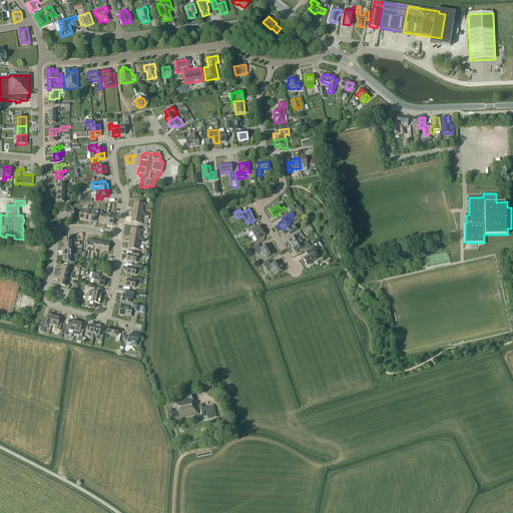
[(291,234),(299,229),(295,224),(292,226),(290,223),(282,229),(283,231),(283,232),(284,234),(289,231),(291,234)]
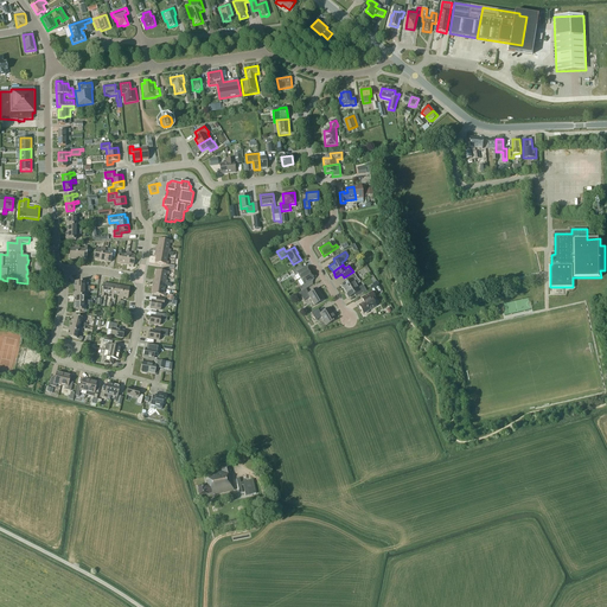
[(300,279),(310,273),(306,267),(304,269),(301,266),(292,270),(295,275),(298,274),(300,279)]
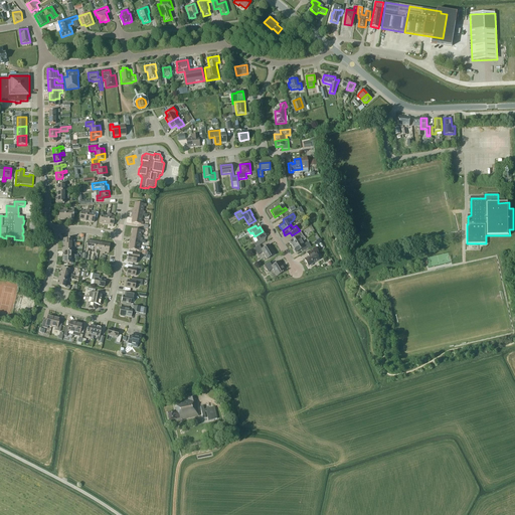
[(267,237),(263,231),(254,236),(258,241),(254,244),(256,247),(266,241),(264,238),(267,237)]
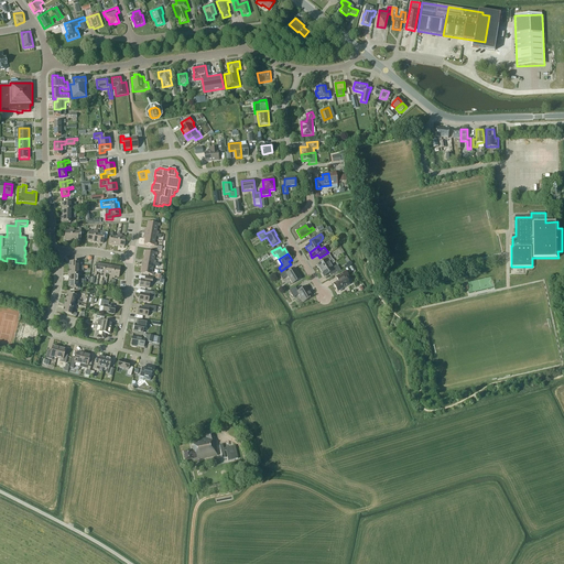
[(333,260),(329,255),(321,259),(323,262),(316,266),(318,269),(320,268),(321,271),(331,264),(335,262),(333,260)]
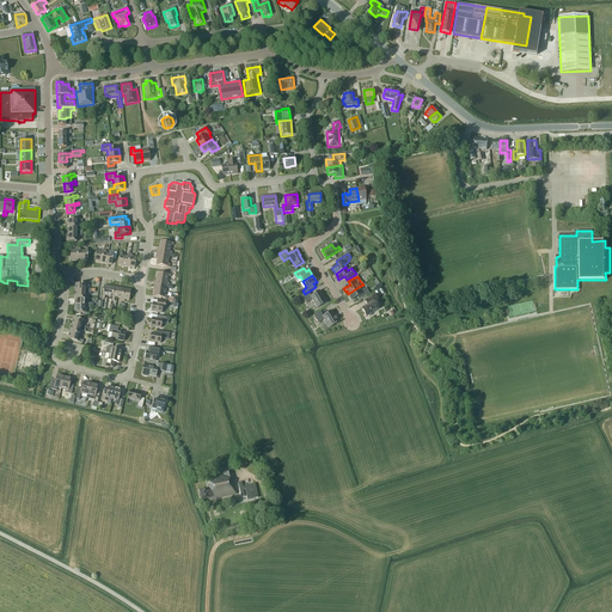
[(361,292),(359,287),(348,294),(350,297),(349,298),(352,300),(357,297),(359,300),(369,294),(366,288),(361,292)]
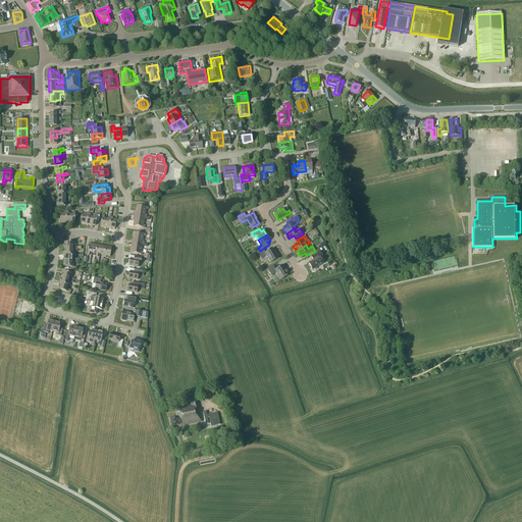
[(270,263),(279,258),(276,253),(275,254),(272,248),(265,253),(263,249),(257,252),(261,259),(266,256),(270,263)]
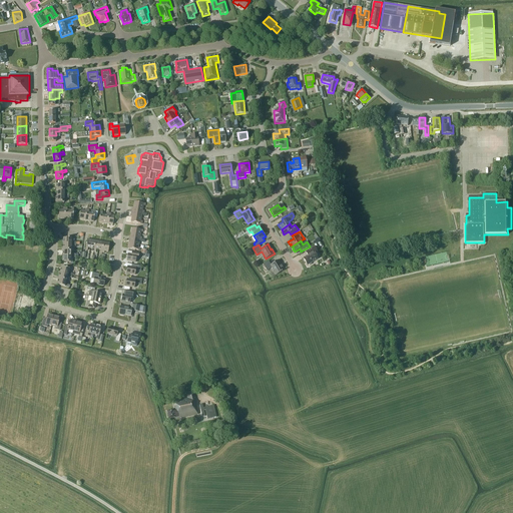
[(315,246),(306,251),(308,255),(303,259),(308,266),(309,265),(309,266),(310,266),(311,265),(311,264),(318,259),(315,253),(318,251),(315,246)]
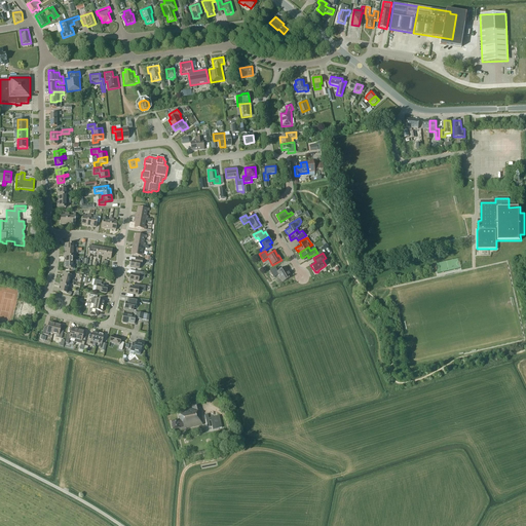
[(142,265),(143,259),(136,258),(135,261),(132,261),(130,267),(139,268),(140,264),(142,265)]
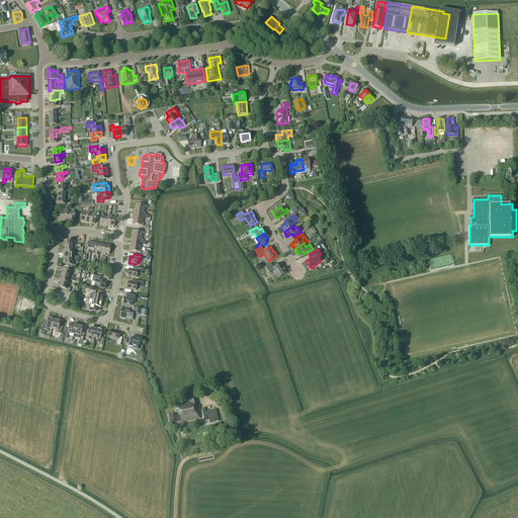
[(274,271),(278,278),(283,275),(284,275),(284,274),(287,273),(284,268),(280,263),(273,267),(271,264),(266,267),(269,273),(274,271)]
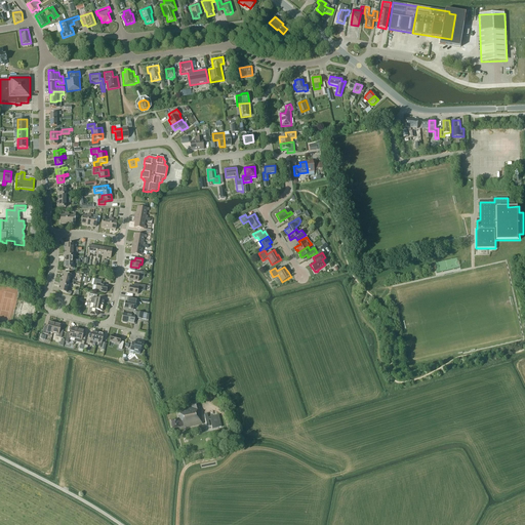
[(142,278),(143,272),(134,271),(134,274),(130,273),(129,280),(138,281),(138,277),(142,278)]
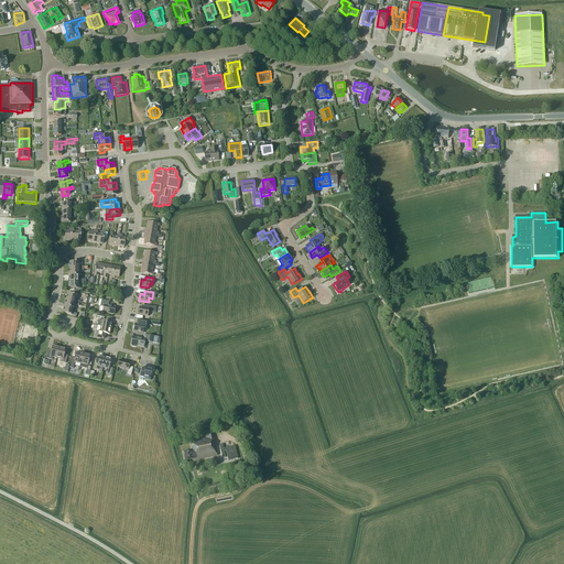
[(68,293),(66,300),(79,303),(80,301),(75,300),(76,295),(68,293)]
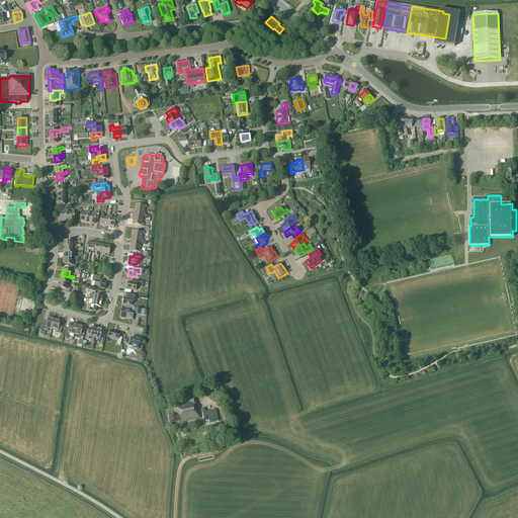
[(94,275),(93,279),(92,281),(95,282),(94,286),(105,288),(106,282),(99,280),(100,276),(94,275)]
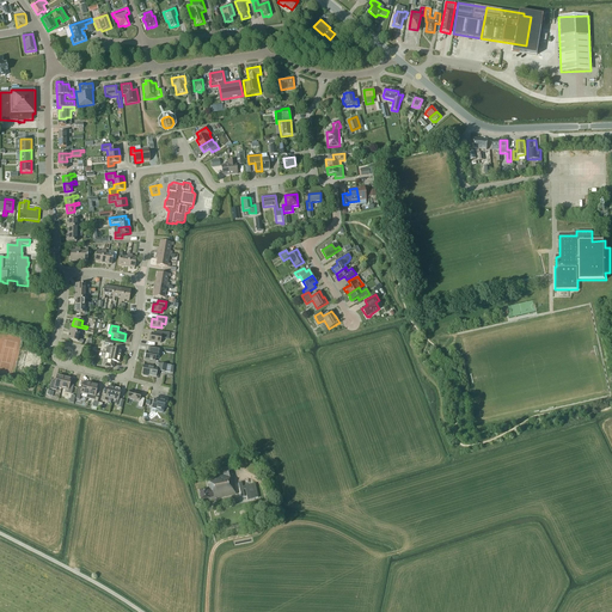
[(161,338),(164,338),(169,335),(170,332),(165,332),(165,331),(157,330),(155,334),(152,334),(151,341),(160,343),(161,338)]
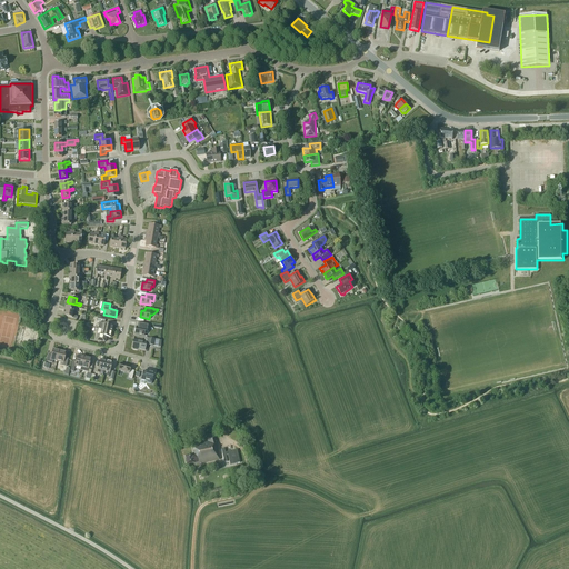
[(72,315),(73,311),(66,309),(63,316),(77,319),(78,317),(72,315)]
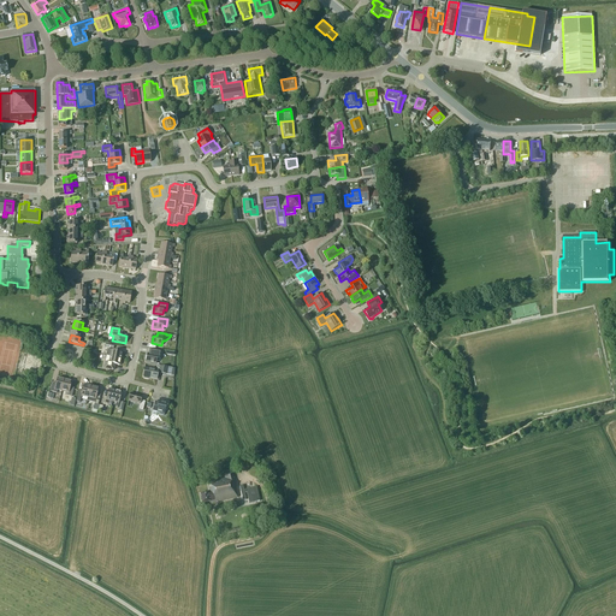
[(108,349),(106,355),(122,359),(123,353),(108,349)]
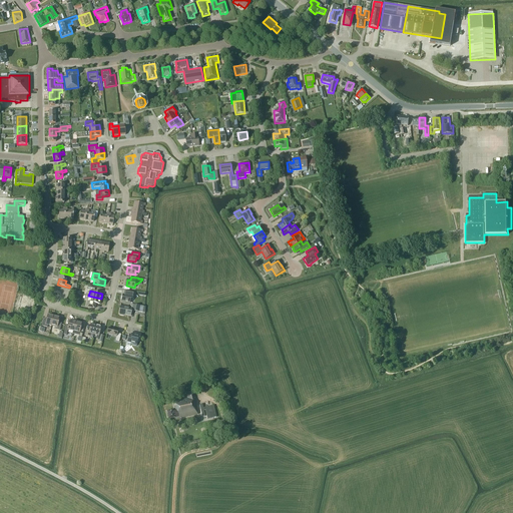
[(125,291),(124,296),(122,295),(121,302),(130,303),(131,298),(133,299),(133,296),(134,296),(135,293),(125,291)]
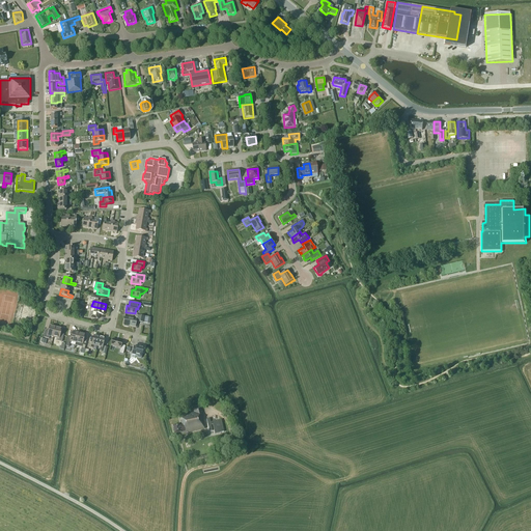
[(25,304),(22,318),(30,320),(34,306),(25,304)]
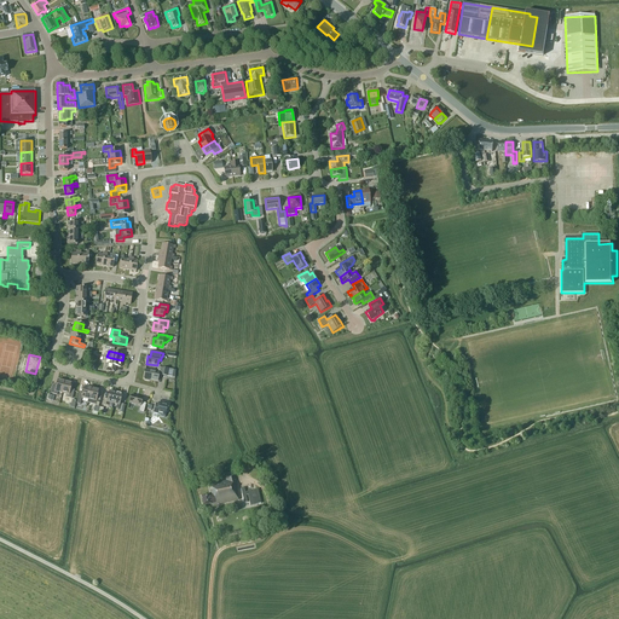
[(121,368),(122,360),(106,357),(104,370),(115,372),(116,366),(121,368)]
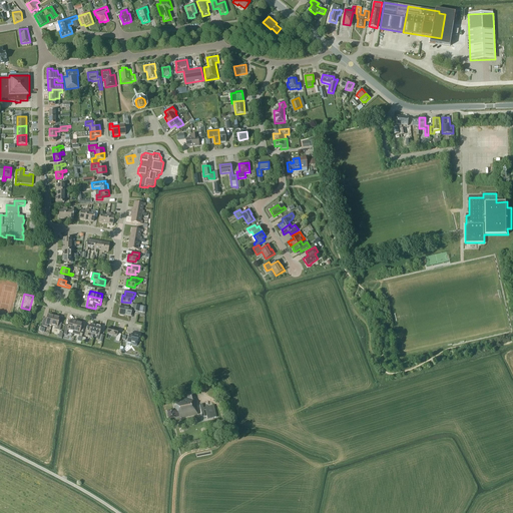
[(123,316),(124,315),(131,316),(132,311),(139,312),(142,313),(143,307),(131,305),(130,308),(121,306),(119,314),(120,314),(120,315),(123,316)]
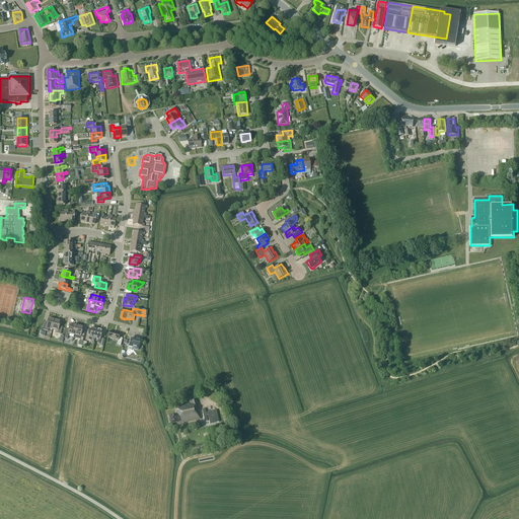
[(49,328),(53,329),(55,319),(49,318),(48,324),(45,323),(43,329),(49,331),(49,328)]
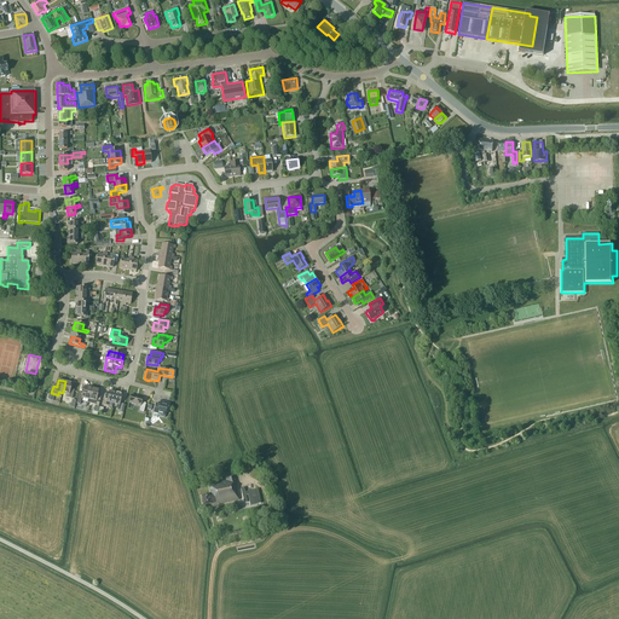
[(73,383),(65,381),(63,393),(67,394),(65,397),(73,398),(74,392),(71,391),(73,383)]
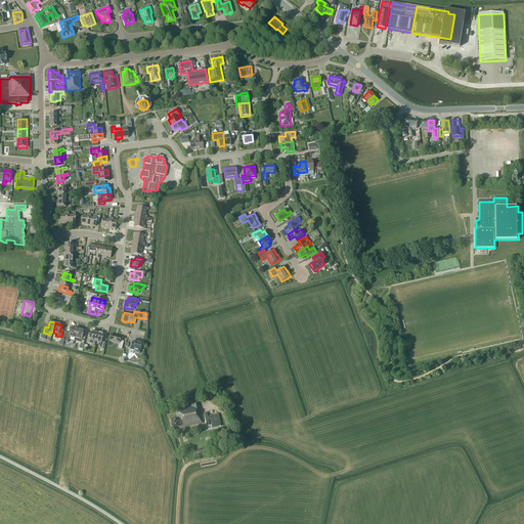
[(70,337),(76,339),(78,329),(73,326),(71,334),(68,333),(66,342),(69,342),(70,337)]
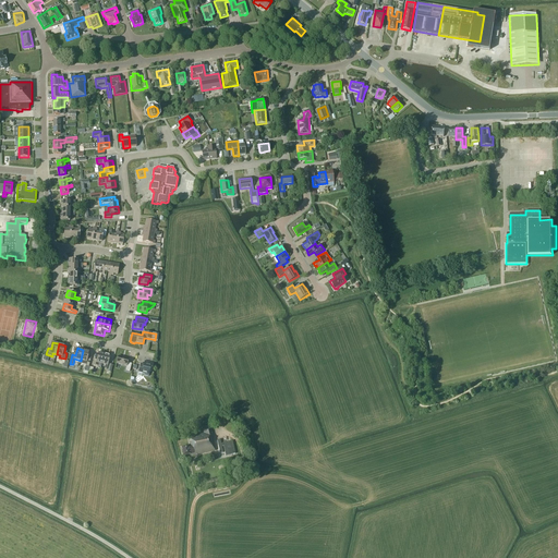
[(89,351),(83,350),(81,361),(84,361),(83,363),(84,365),(86,365),(85,366),(88,367),(91,359),(88,359),(89,351)]
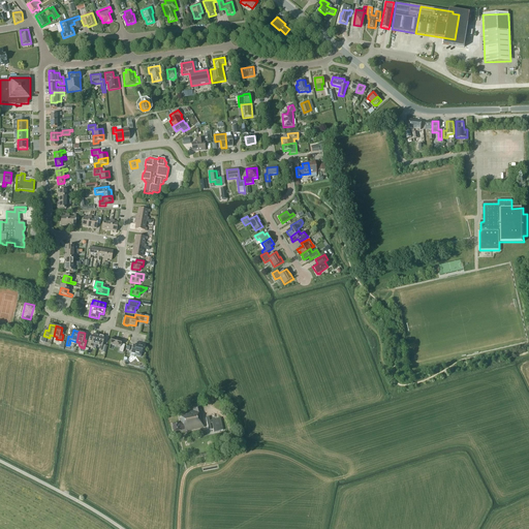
[(94,334),(92,341),(89,340),(88,346),(93,347),(94,344),(97,345),(99,336),(94,334)]
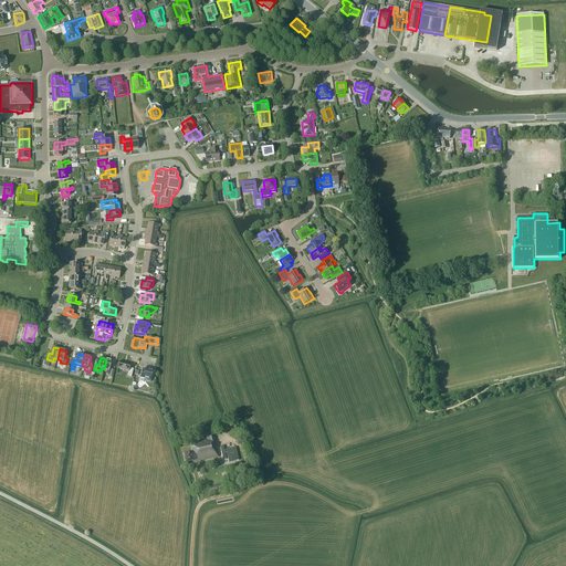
[(121,362),(118,368),(129,371),(128,376),(132,377),(134,369),(130,368),(132,364),(121,362)]
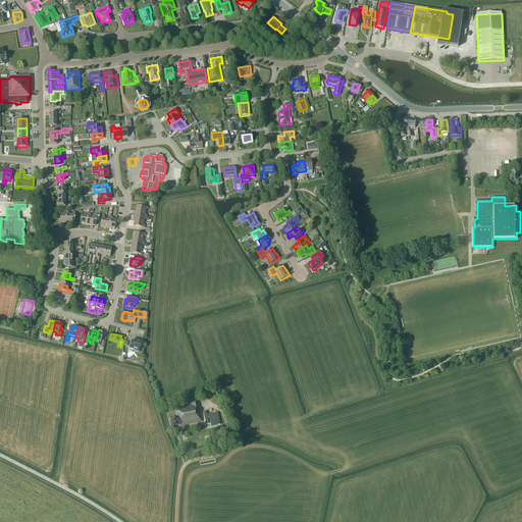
[(132,341),(129,349),(128,352),(133,353),(133,349),(136,350),(135,351),(140,352),(141,348),(142,348),(144,340),(136,337),(135,342),(132,341)]
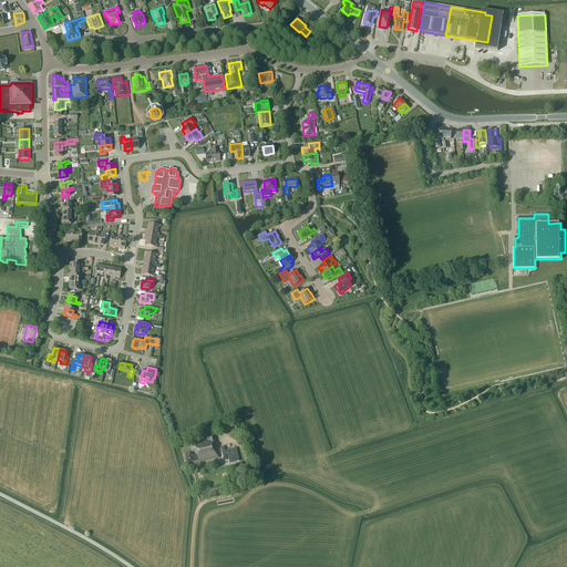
[(214,440),(216,440),(215,434),(207,436),(207,441),(192,444),(193,453),(184,455),(186,463),(193,462),(193,463),(217,457),(214,440)]
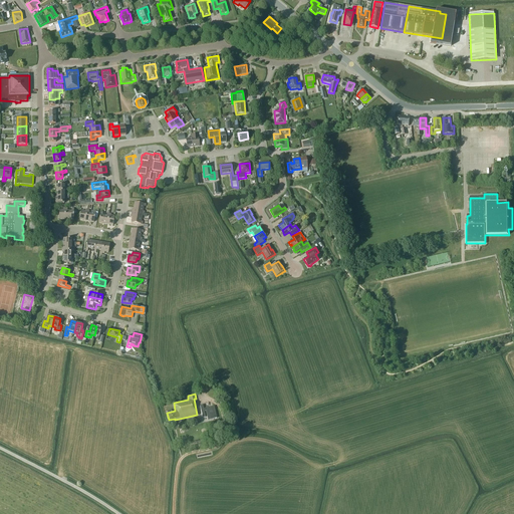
[(200,402),(198,403),(200,415),(203,414),(201,408),(203,408),(205,417),(214,415),(212,403),(201,406),(200,402)]
